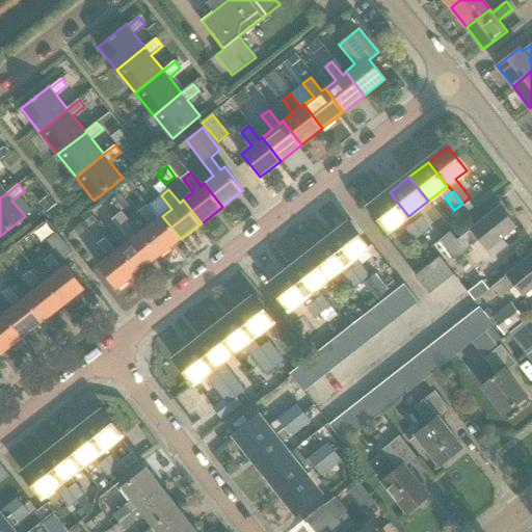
[(408,216),(390,192),(370,207),(389,232),(408,216)]
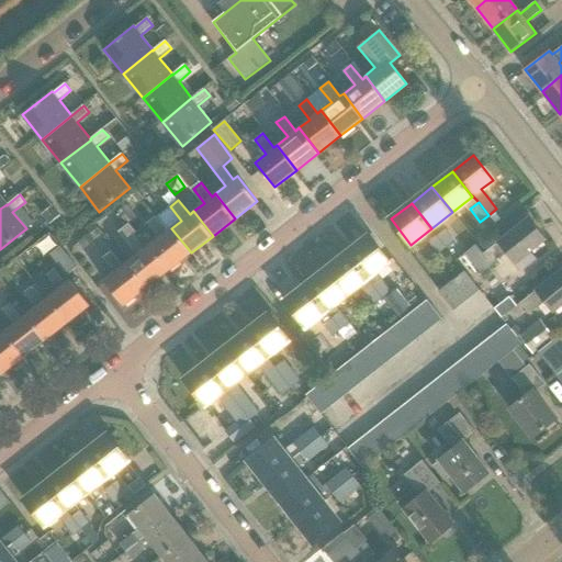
[(117,212),(126,223),(136,215),(127,204),(117,212)]
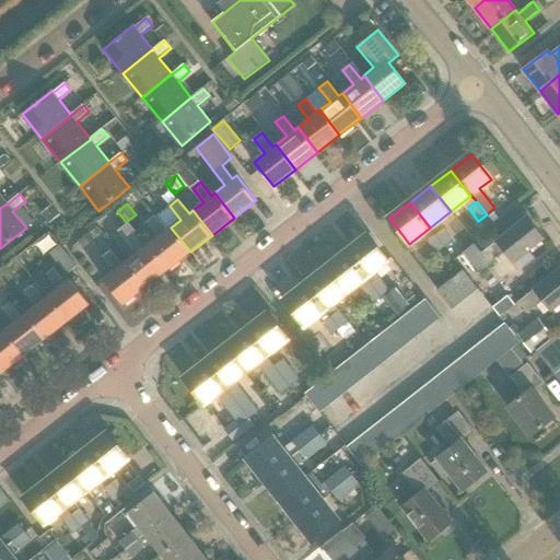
[(190,252),(171,228),(166,231),(155,217),(148,223),(158,237),(149,245),(167,269),(190,252)]
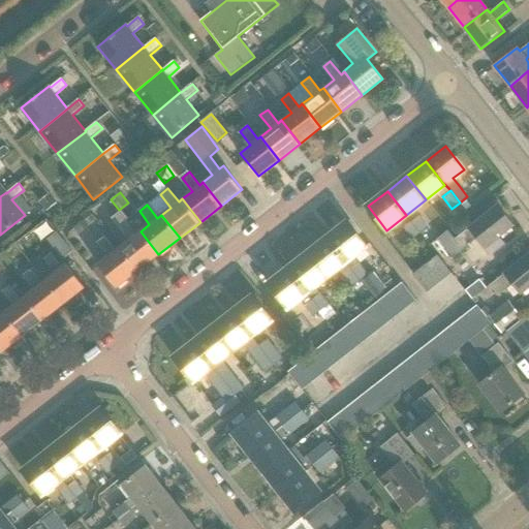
[(492,255),(505,245),(500,238),(515,226),(498,206),(455,240),(447,231),(438,239),(453,257),(477,239),(486,249),(487,248),(492,255)]
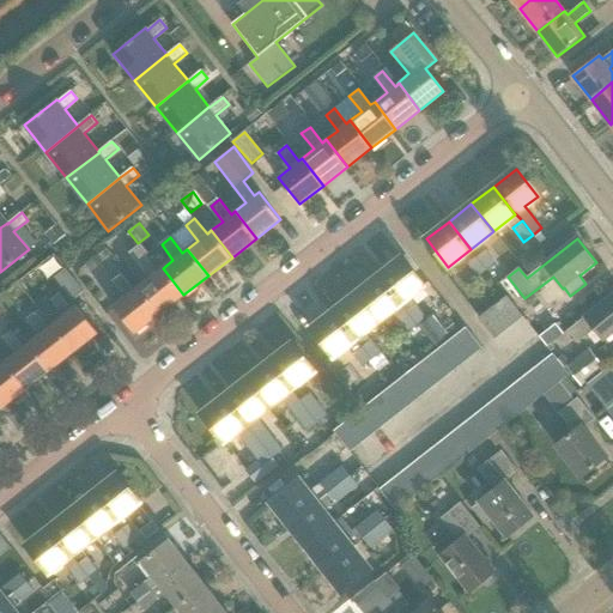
[(139,287),(159,314),(183,295),(163,268),(158,272),(146,256),(149,254),(140,243),(128,252),(150,278),(139,287)]
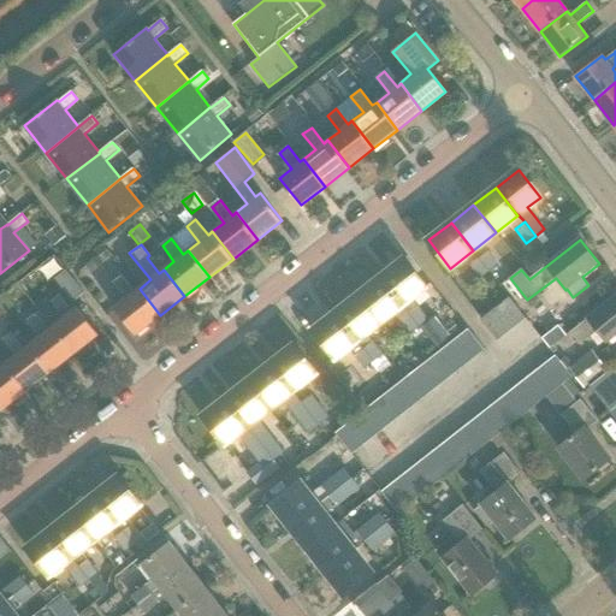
[(490,249),(479,258),(491,271),(501,264),(490,249)]
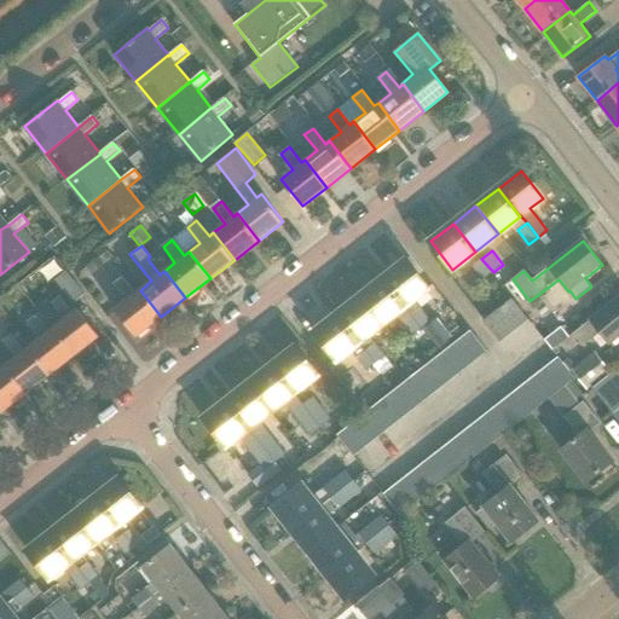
[(97,258),(87,265),(93,273),(104,266),(97,258)]
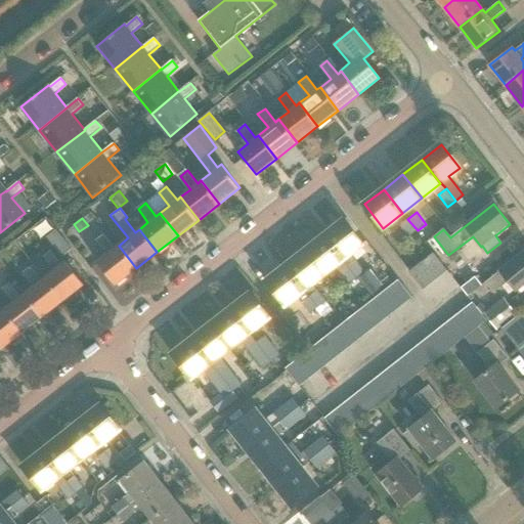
[(418,230),(407,219),(399,225),(409,237),(418,230)]
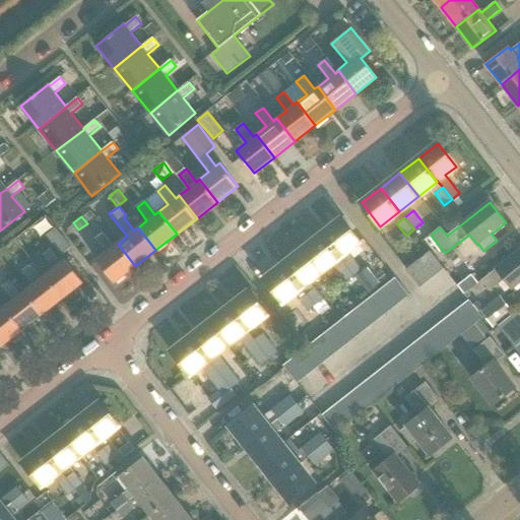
[(340,218),(321,234),(340,257),(345,263),(352,257),(347,251),(360,242),(340,218)]
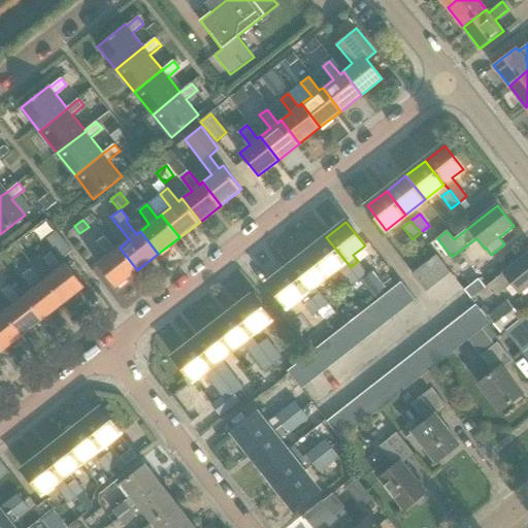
[(57,231),(46,239),(62,258),(71,250),(57,231)]
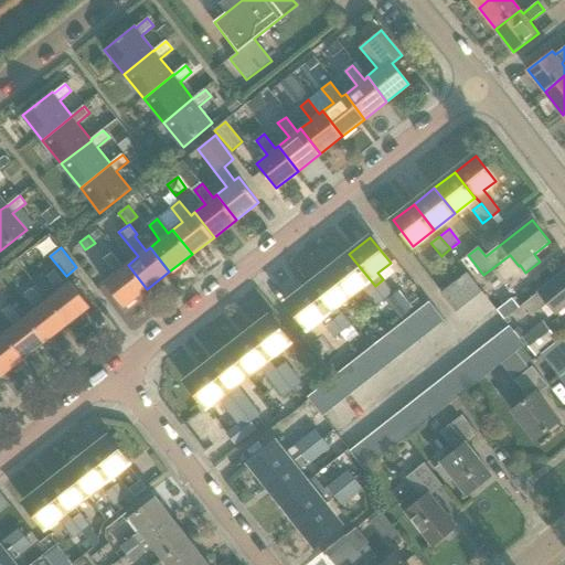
[(105,283),(125,307),(147,289),(128,265),(125,267),(113,253),(105,259),(116,274),(105,283)]
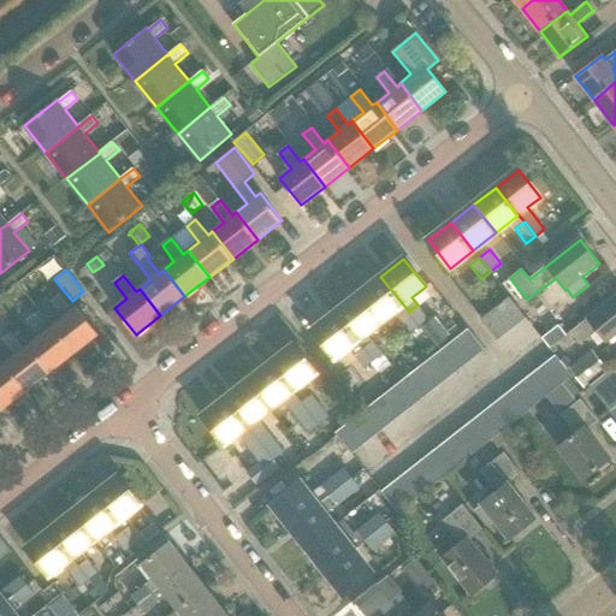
[(410,333),(420,326),(409,312),(403,304),(380,277),(357,294),(380,323),(394,312),(400,319),(410,333)]
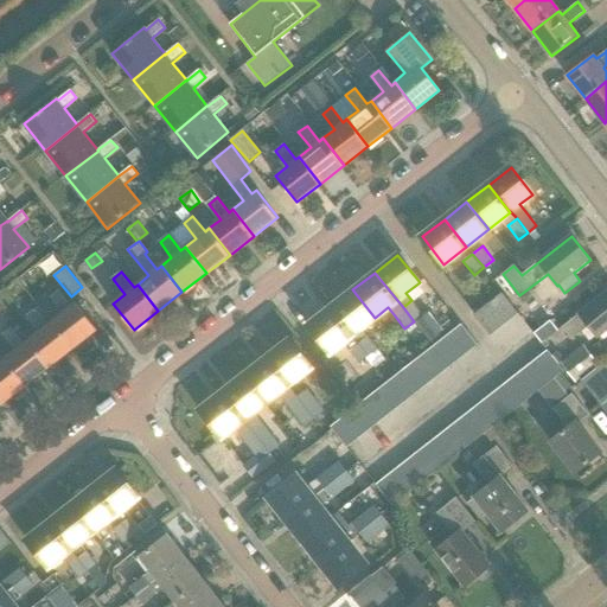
[(378,350),(362,328),(375,318),(352,289),(331,307),(370,357),(378,350)]
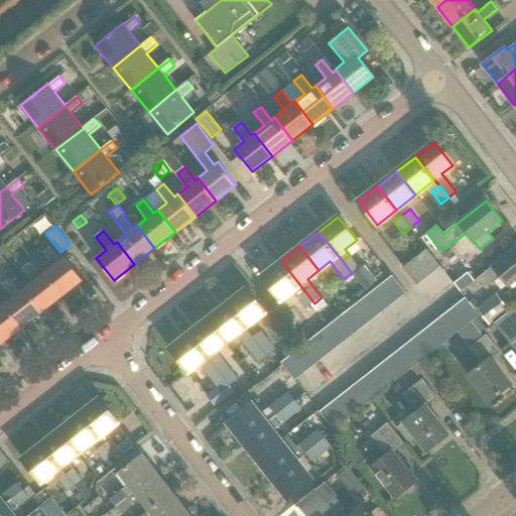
[(62,296),(83,280),(65,257),(60,260),(50,247),(42,253),(53,266),(44,273),(62,296)]
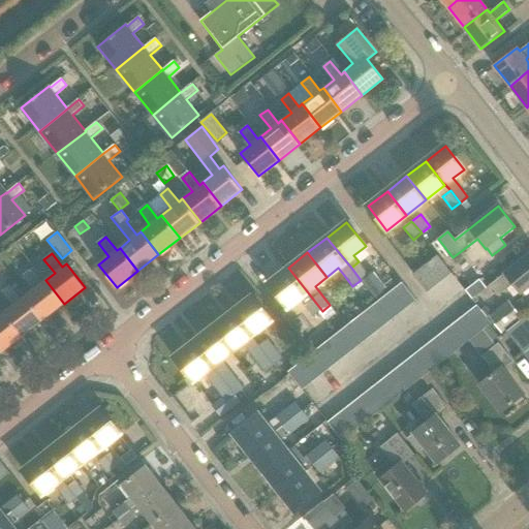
[(528,253),(490,285),(498,296),(514,284),(521,293),(528,286),(528,253)]
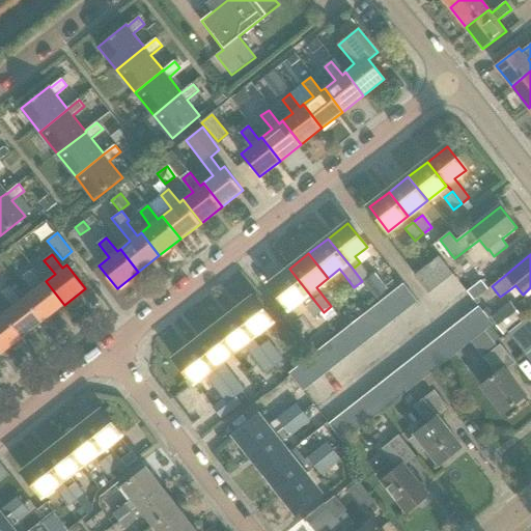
[(415,275),(429,294),(453,274),(439,255),(415,275)]
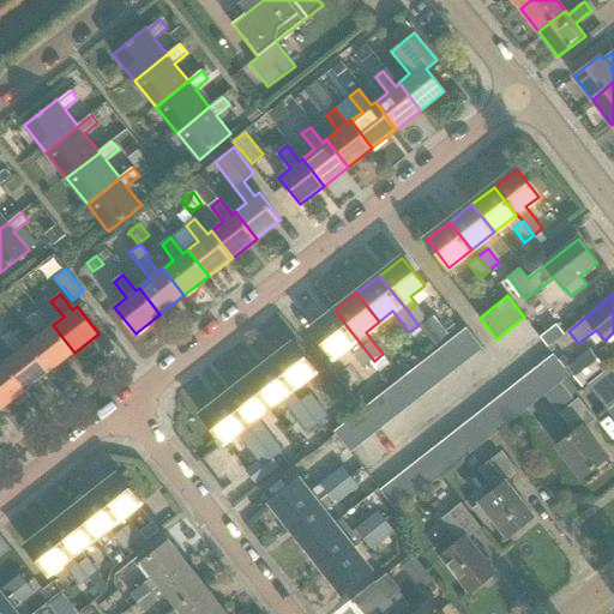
[(408,311),(419,325),(428,319),(416,304),(408,311)]
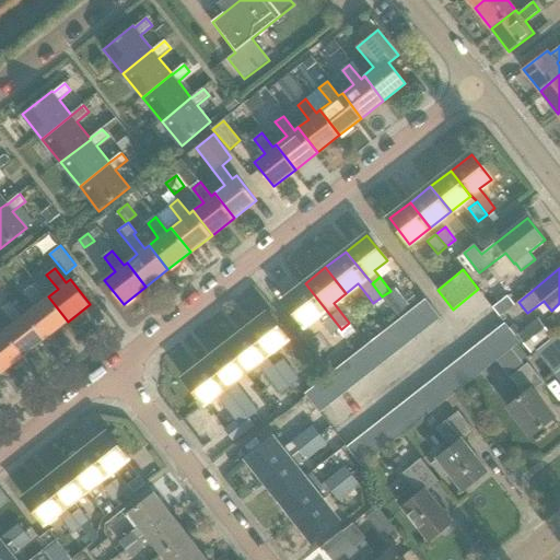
[(508,298),(509,296),(509,295),(514,291),(505,280),(498,287),(506,296),(508,298)]
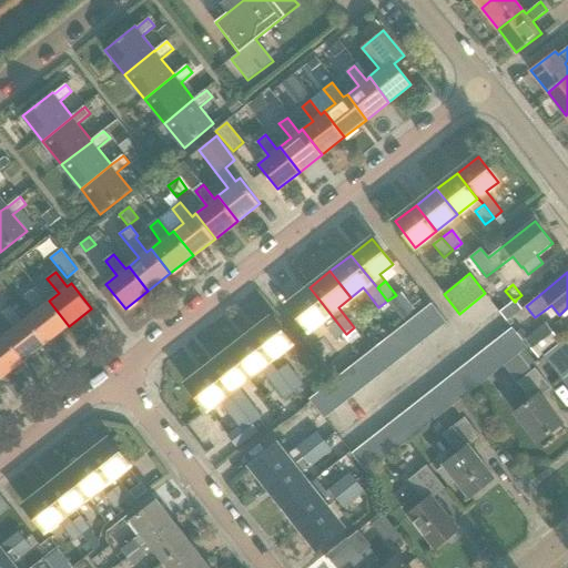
[(310,287),(288,304),(308,331),(322,320),(327,326),(337,340),(346,334),(310,287)]
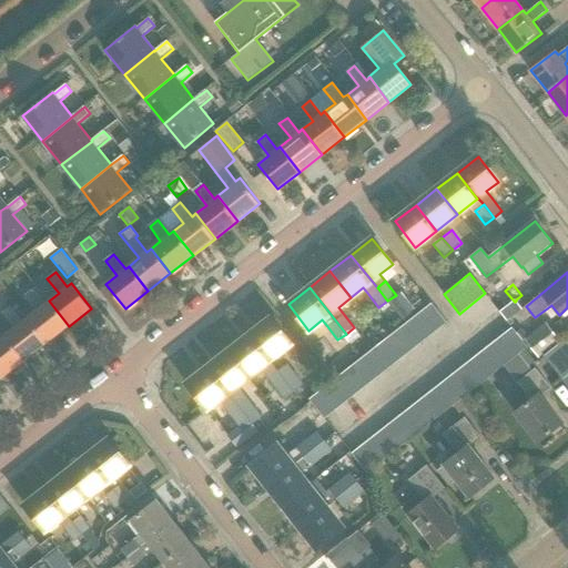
[(27,317),(47,343),(69,326),(49,301),(44,304),(32,290),(24,296),(37,311),(27,317)]
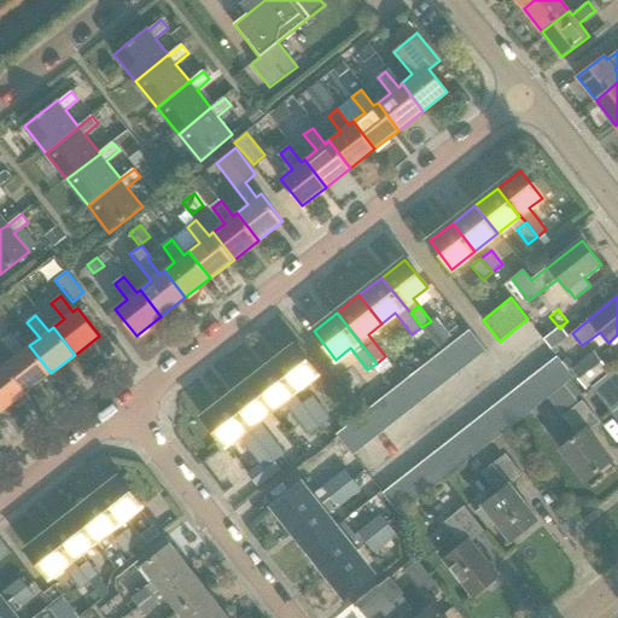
[(437,318),(424,327),(438,347),(452,336),(441,322),(437,318)]
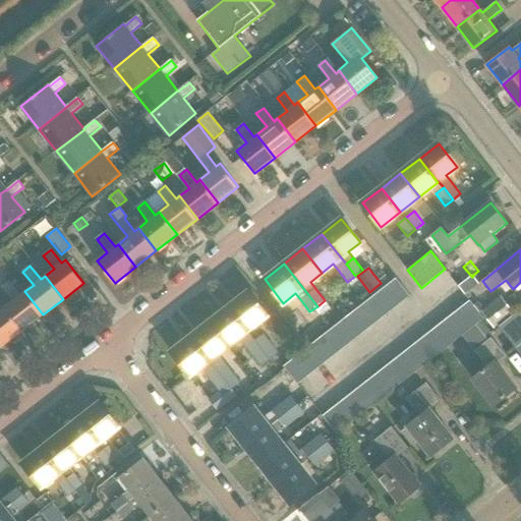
[(473,276),(472,277),(471,276),(459,286),(465,294),(479,283),(473,276)]
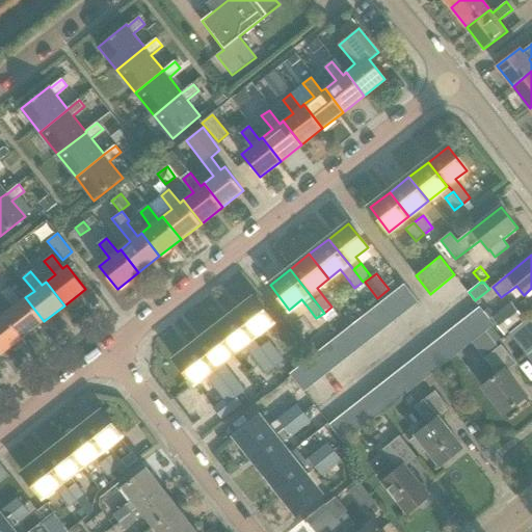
[(404,284),(395,291),(409,309),(419,301),(404,284)]
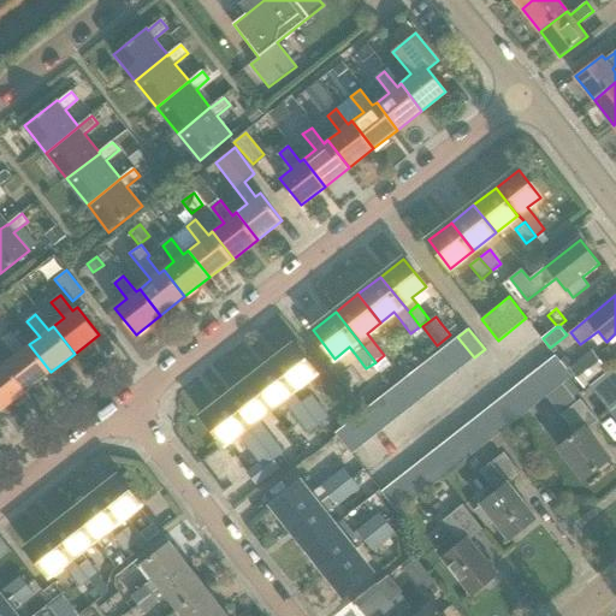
[(25,392),(51,372),(29,344),(24,349),(11,332),(3,339),(16,355),(4,365),(25,392)]
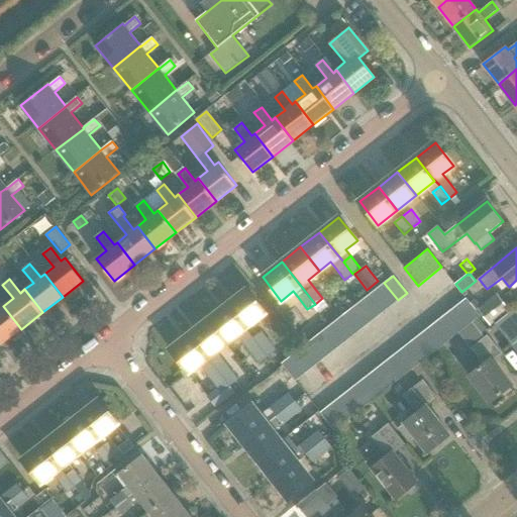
[(376,289),(390,307),(398,300),(384,283),(376,289)]
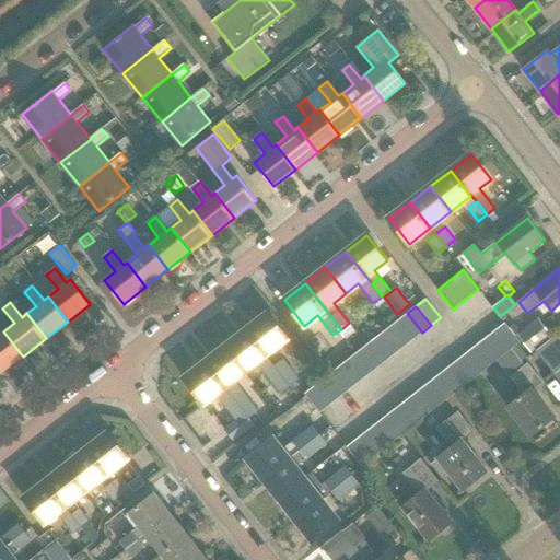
[(246,329),(267,354),(288,339),(267,313),(246,329)]
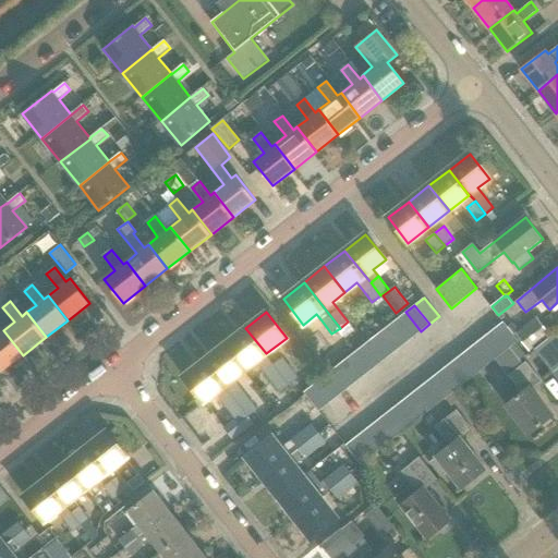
[(397,319),(411,339),(421,331),(405,312),(397,319)]
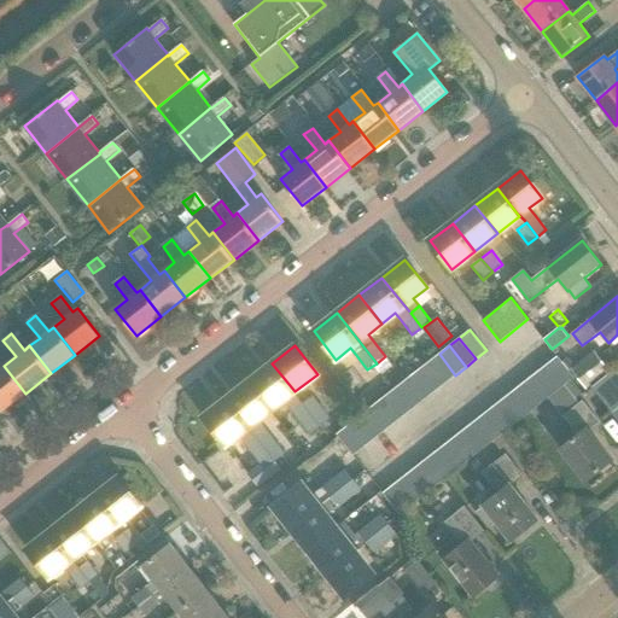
[(571,367),(587,389),(610,372),(594,350),(571,367)]
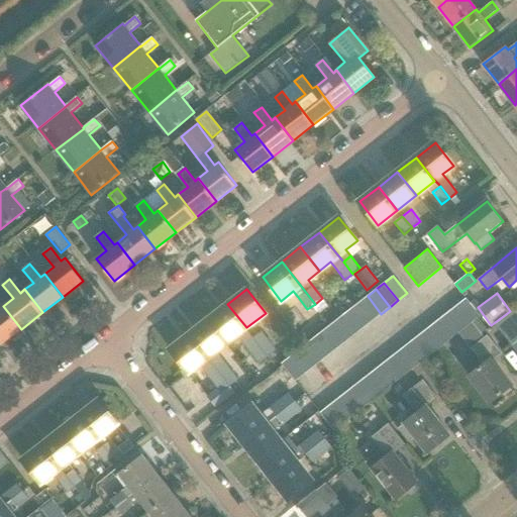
[(358,303),(373,320),(381,314),(368,296),(358,303)]
